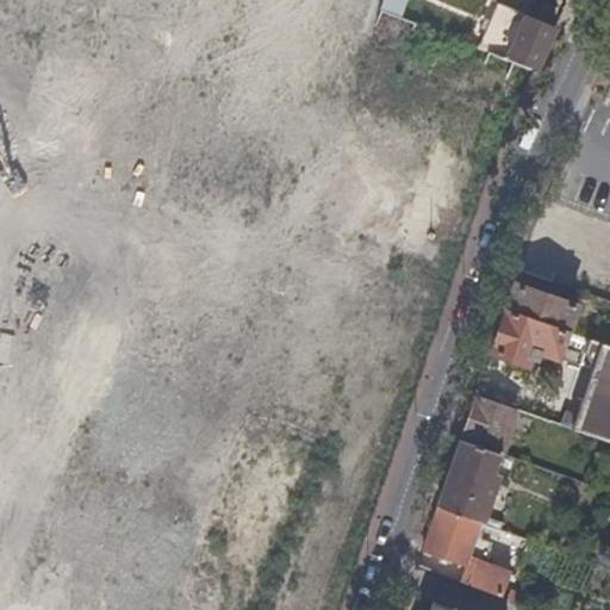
[(536,69),(555,26),(500,2),(495,19),(521,31),(509,58),(536,69)]
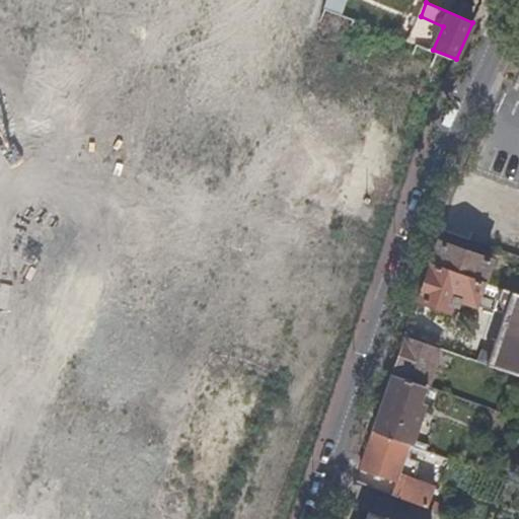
[(306,51),(338,63),(353,21),(322,9),(306,51)]
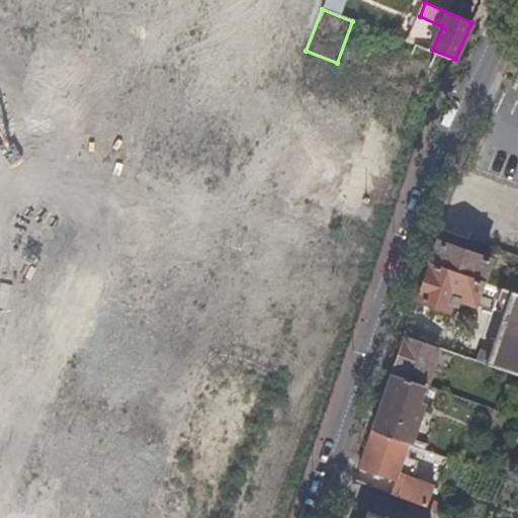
[(303,58),(296,80),(315,85),(321,63),(303,58)]
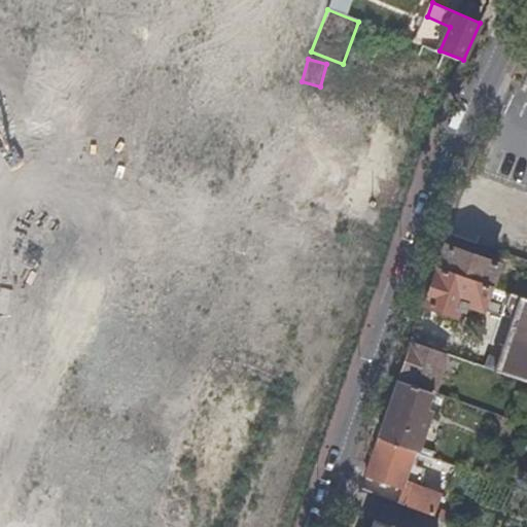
[(475,178),(469,199),(455,195),(445,235),(477,243),(487,203),(500,207),(506,185),(475,178)]
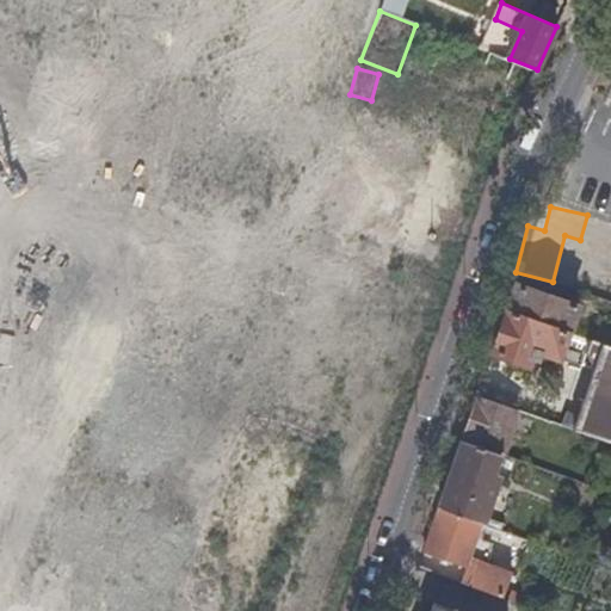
[(579,306),(517,284),(507,310),(569,332),(579,306)]
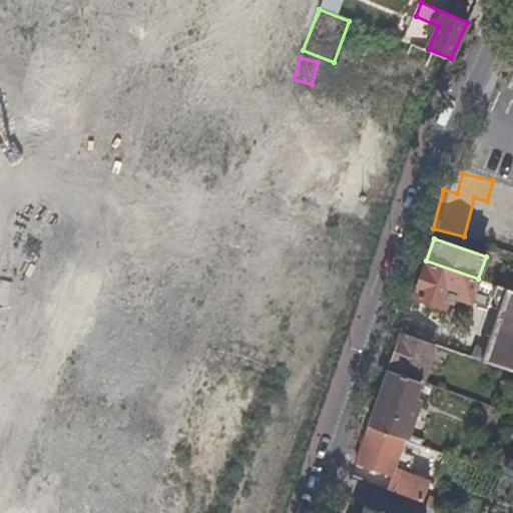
[(478,279),(426,261),(413,297),(450,310),(453,305),(459,307),(461,299),(470,302),(478,279)]
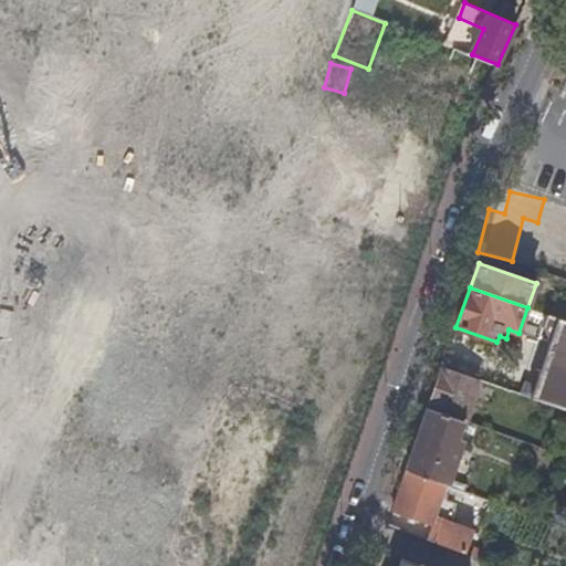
[(554,317),(565,321),(565,307),(563,313),(556,311),(554,317)]
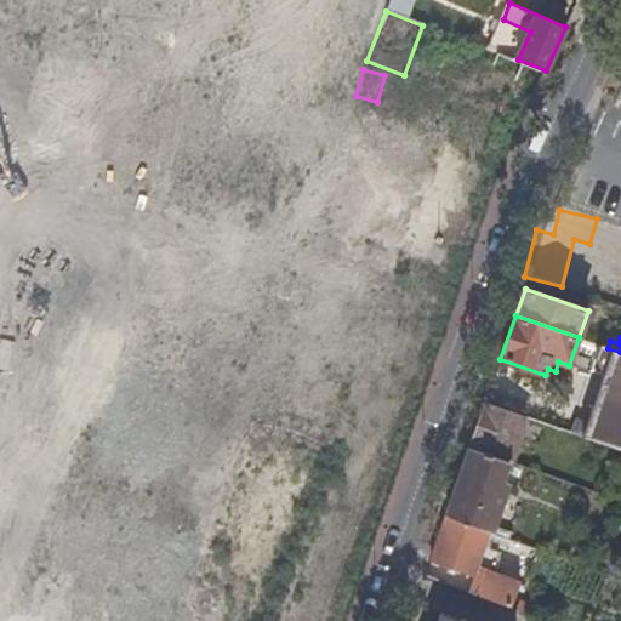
[(620,352),(608,348),(599,345),(596,358),(591,371),(604,376),(609,386),(619,381),(620,383),(620,382),(620,439),(619,446),(584,436),(584,437),(620,450),(620,352)]
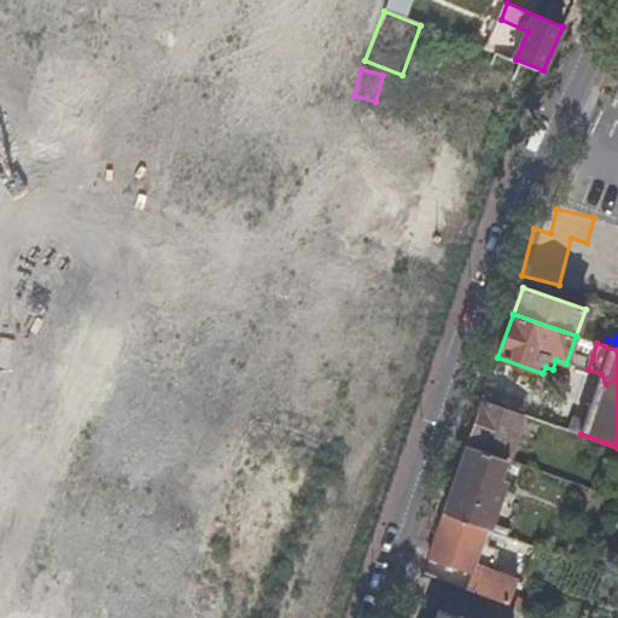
[(601,374),(581,433),(616,444),(617,437),(617,380),(617,382),(616,379),(606,384),(601,374)]
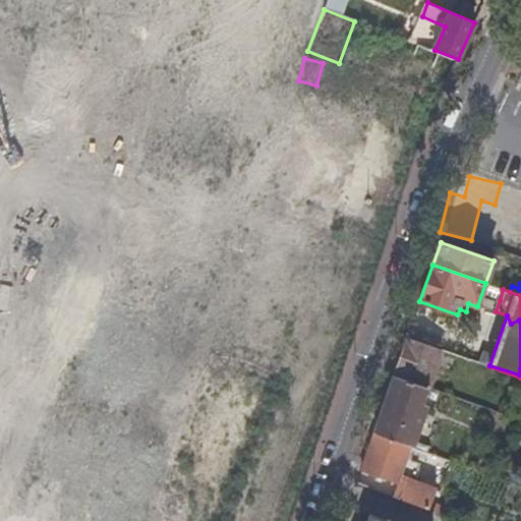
[(428,387),(441,350),(407,338),(395,374),(428,387)]
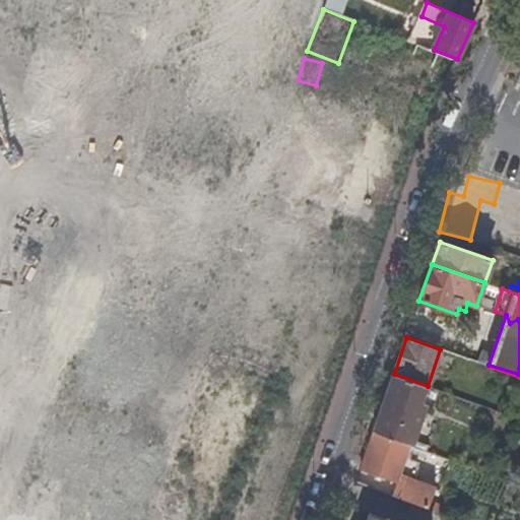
[(414,430),(430,387),(428,386),(394,374),(374,432),(408,445),(414,430)]
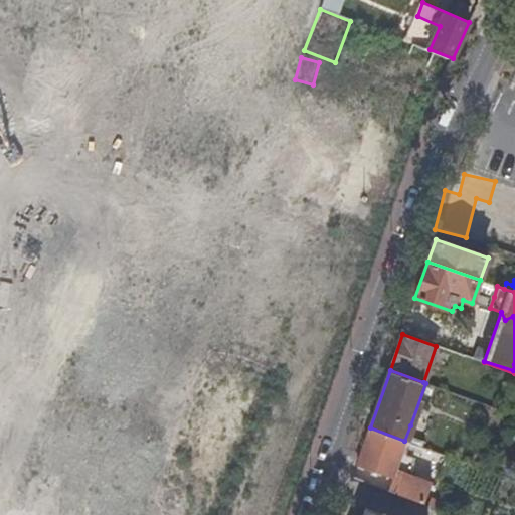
[(427,432),(410,425),(404,441),(406,442),(421,447),(427,432)]
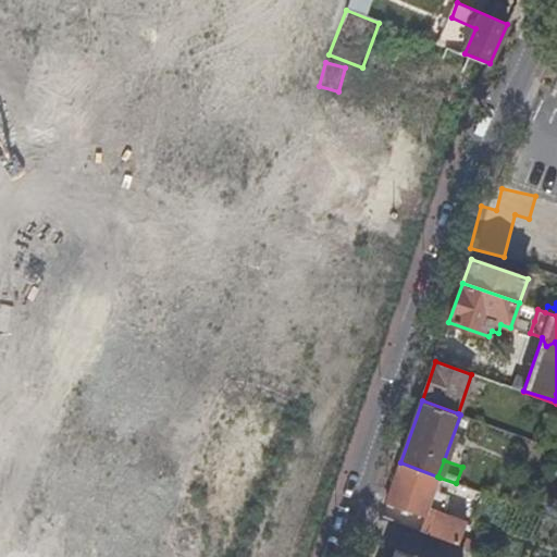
[(440,478),(437,477),(400,462),(387,502),(438,521),(447,496),(434,492),(440,478)]
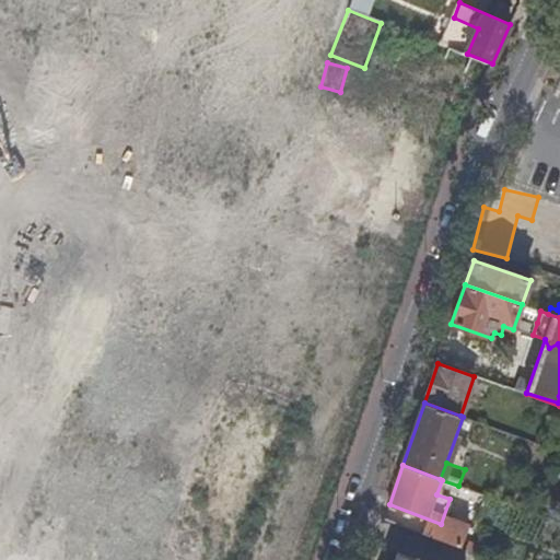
[(384,520),(456,546),(461,532),(441,524),(389,504),(384,520)]
